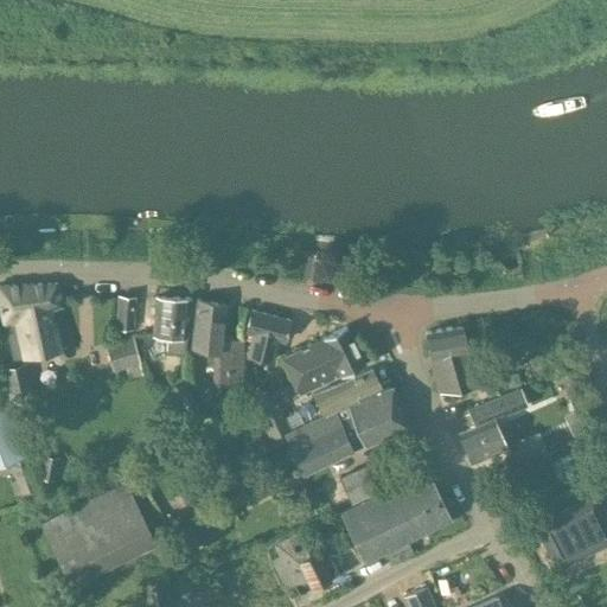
[(14,358),(71,346),(58,285),(0,286),(0,306),(4,323),(6,323),(14,358)]
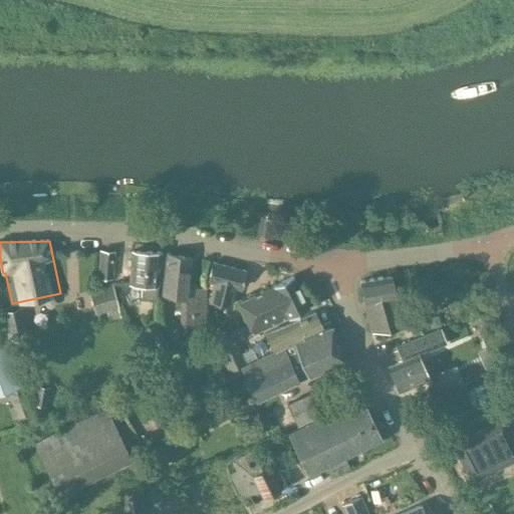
[(112,279),(115,251),(96,249),(94,277),(112,279)]
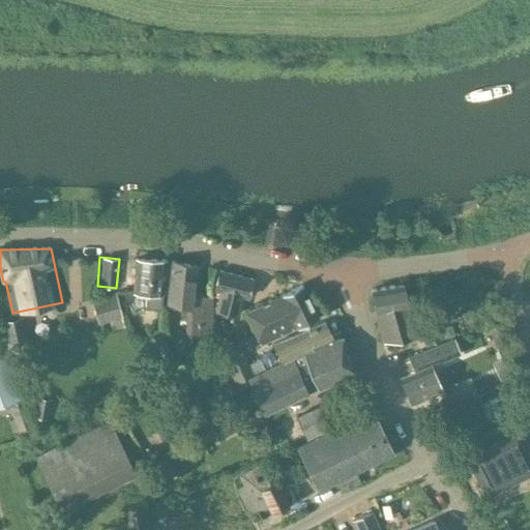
[(163,294),(164,294),(164,278),(165,278),(166,263),(165,263),(166,260),(136,259),(134,292),(145,293),(144,308),(162,310),(163,294)]
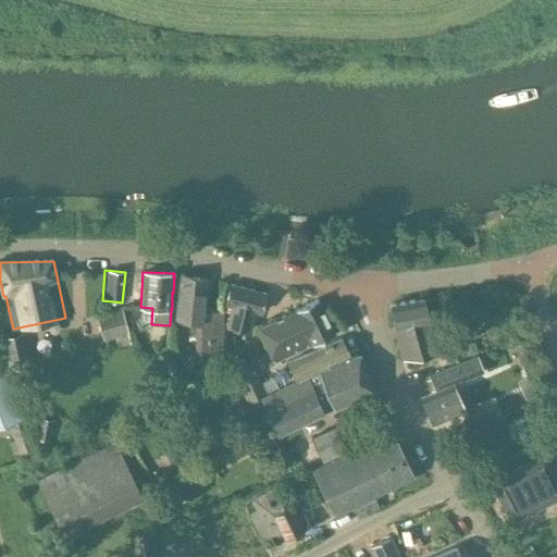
[(202,308),(207,279),(181,274),(181,277),(174,276),(173,293),(178,293),(175,319),(195,321),(194,350),(223,350),(223,311),(212,311),(212,308),(202,308)]
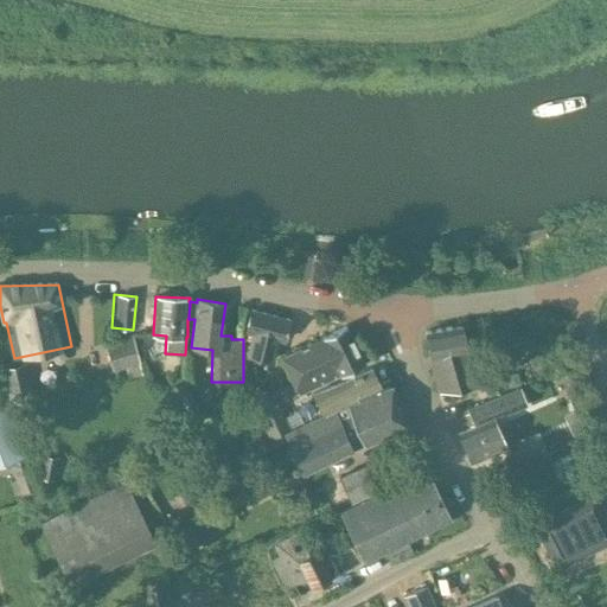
[(286,339),(291,319),(253,308),(248,330),(253,331),(248,352),(273,360),(278,337),(286,339)]
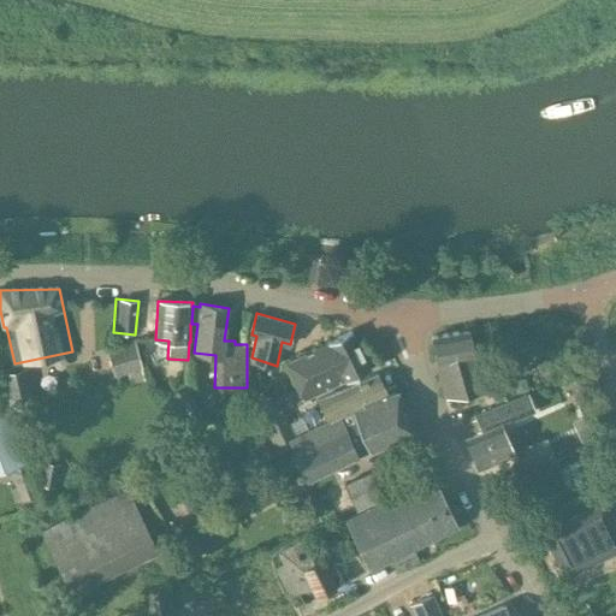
[(510,374),(489,381),(479,353),(473,353),(468,329),(431,335),(436,360),(446,396),(490,386),(496,401),(517,394),(510,374)]
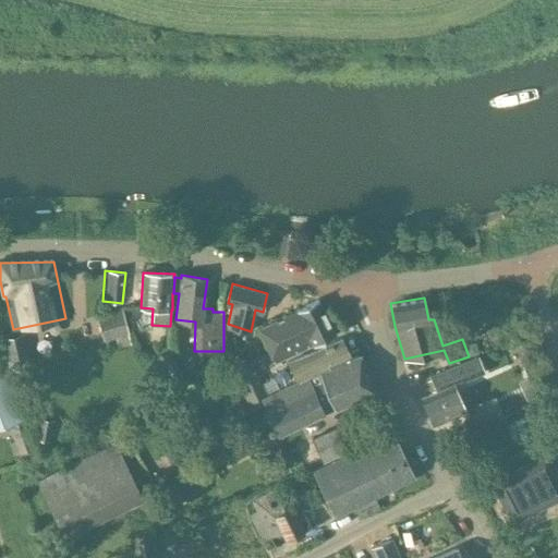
[(275,362),(336,336),(319,300),(296,310),(298,312),(259,328),(275,362)]
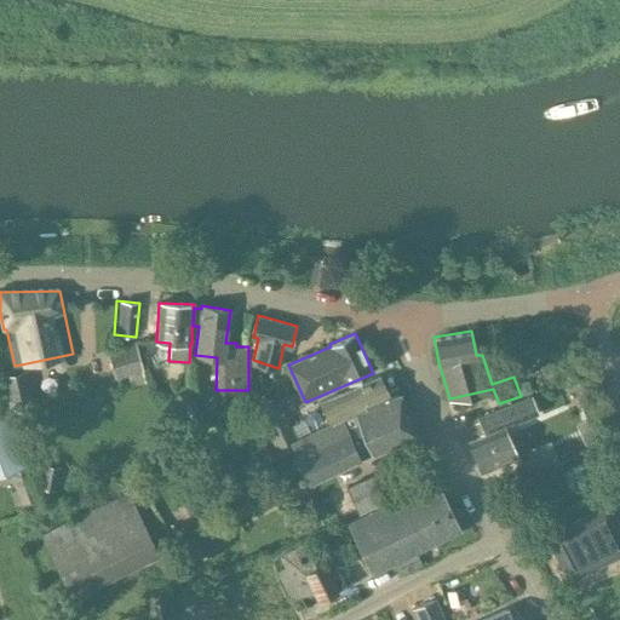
[(107,350),(115,379),(143,372),(136,343),(107,350)]
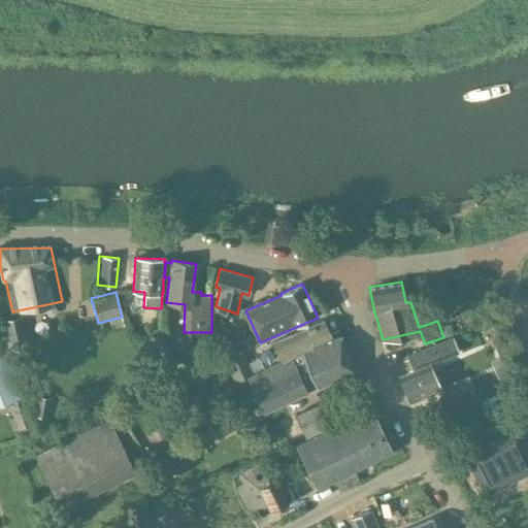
[(21,314),(5,318),(12,348),(27,344),(21,314)]
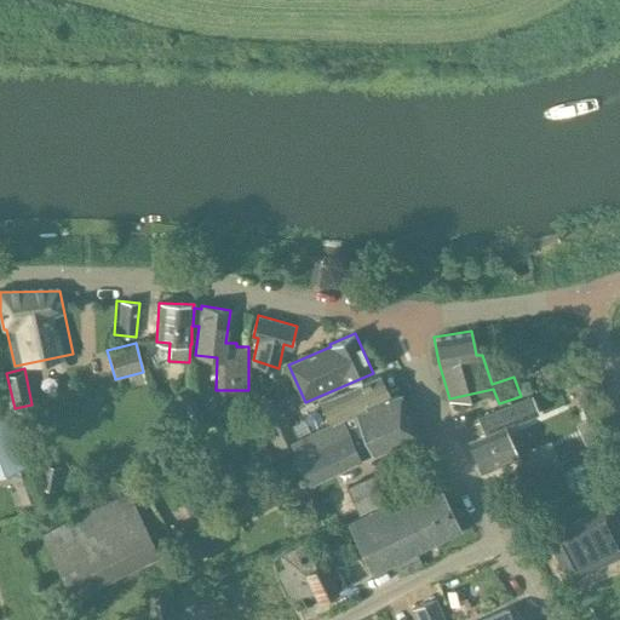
[(321,401),(329,422),(390,396),(380,375),(321,401)]
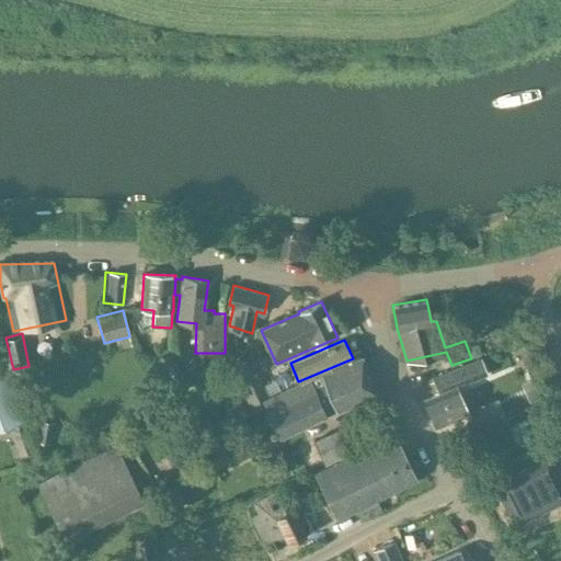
[(187,386),(170,352),(156,359),(179,405),(192,399),(185,387),(187,386)]
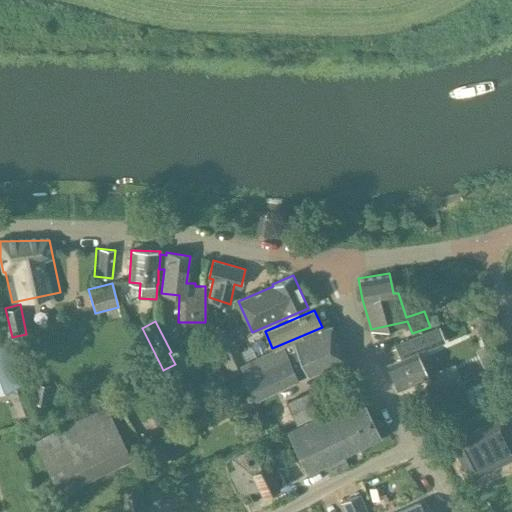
[(228,328),(212,335),(217,346),(234,339),(234,340),(250,333),(245,323),(229,330),(228,328)]
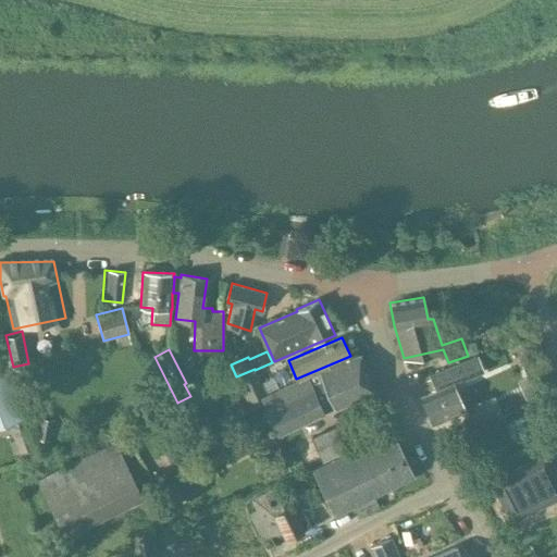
[(333,407),(374,390),(359,354),(319,371),(323,381),(312,386),(308,376),(260,396),(275,432),(323,411),(318,398),(327,394),(333,407)]
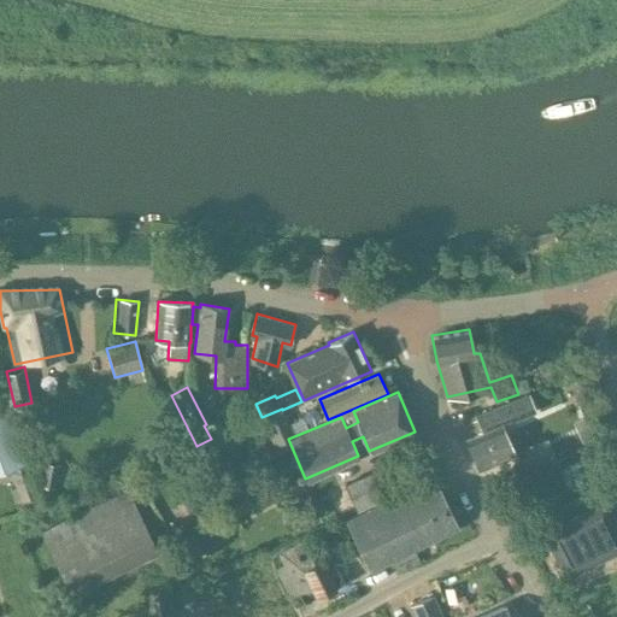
[(515,454),(503,427),(536,412),(529,393),(474,417),(476,421),(472,422),(477,434),(481,433),(482,434),(465,441),(477,470),(515,454)]
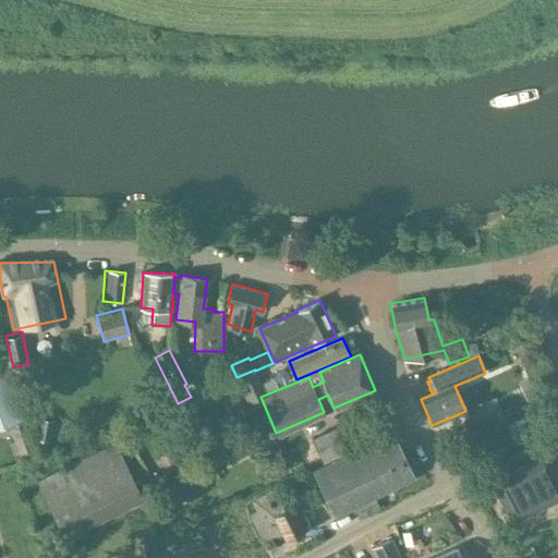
[(266,392),(255,371),(255,370),(237,377),(242,389),(232,393),(238,405),(266,392)]
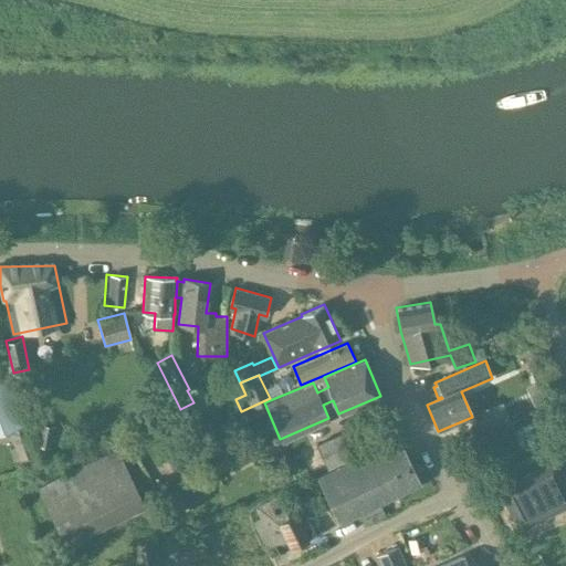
[(35,456),(21,419),(7,425),(13,442),(12,442),(14,447),(9,449),(14,463),(35,456)]
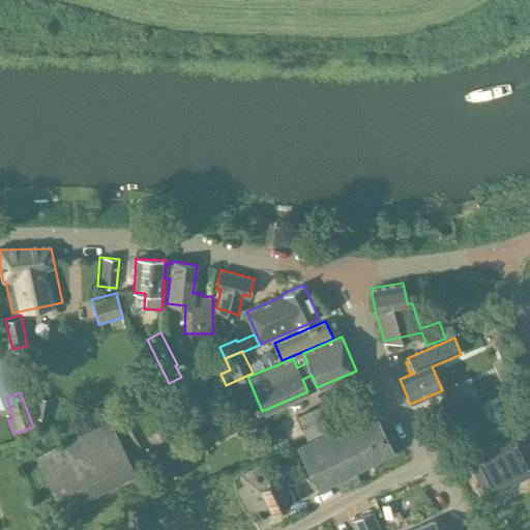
[(319,405),(296,415),(306,438),(329,428),(319,405)]
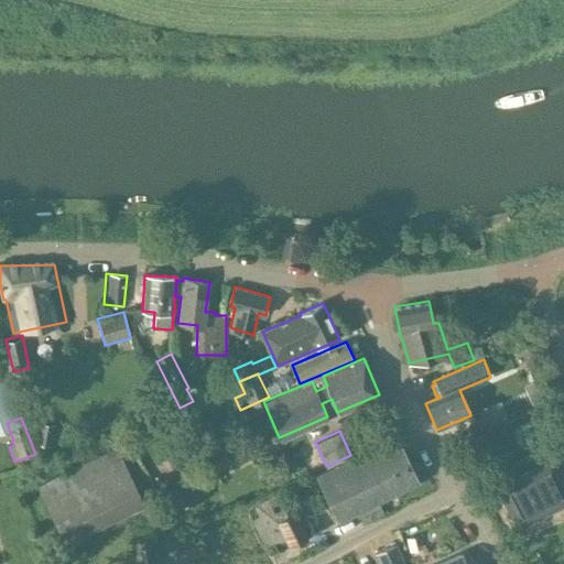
[(384,513),(379,501),(418,483),(396,437),(315,475),(255,503),(263,524),(256,528),(269,556),(317,534),(303,503),(324,494),(337,521),(358,511),(364,523),(384,513)]
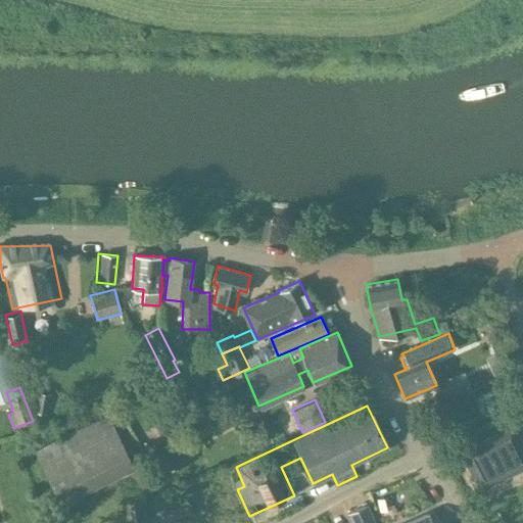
[(108,415),(34,450),(60,504),(134,469),(108,415)]
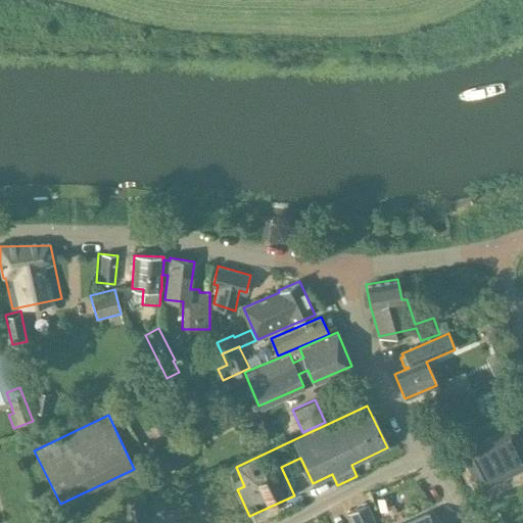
[(467,450),(485,487),(522,467),(522,453),(510,428),(467,450)]
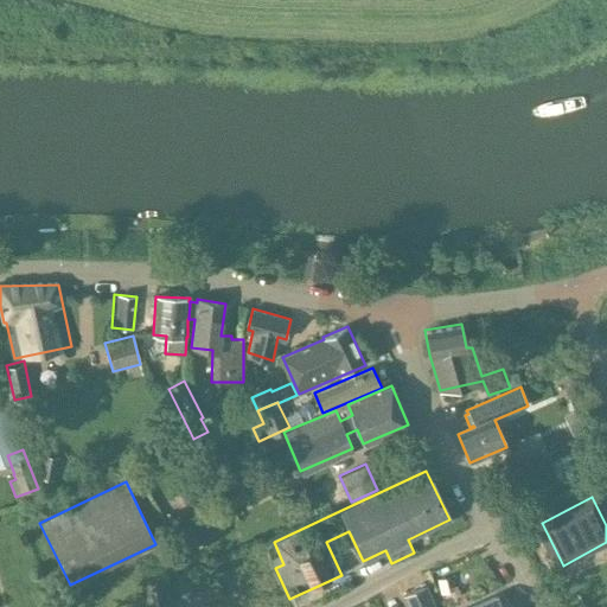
[(185,606),(197,606),(222,595),(210,572),(177,588),(185,606)]
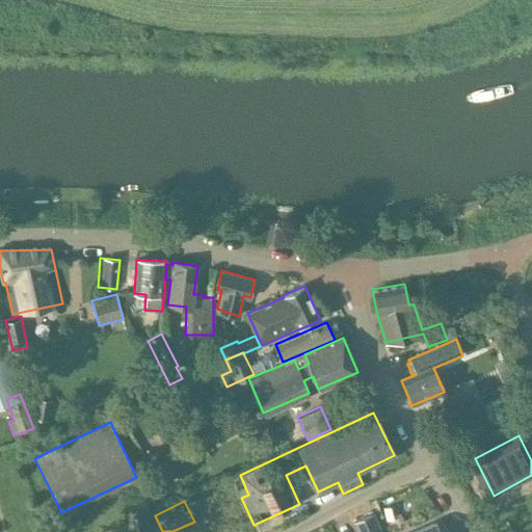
[(356,531),(380,531),(373,515),(353,524),(356,531)]
